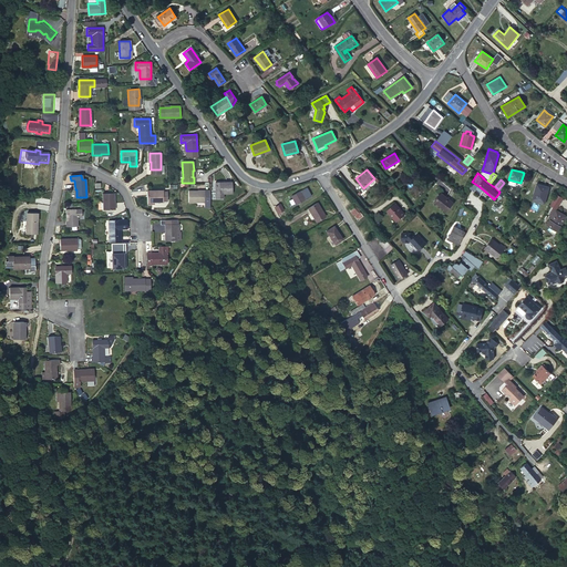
[(215,183),(215,197),(223,197),(223,194),(232,193),(232,182),(215,183)]
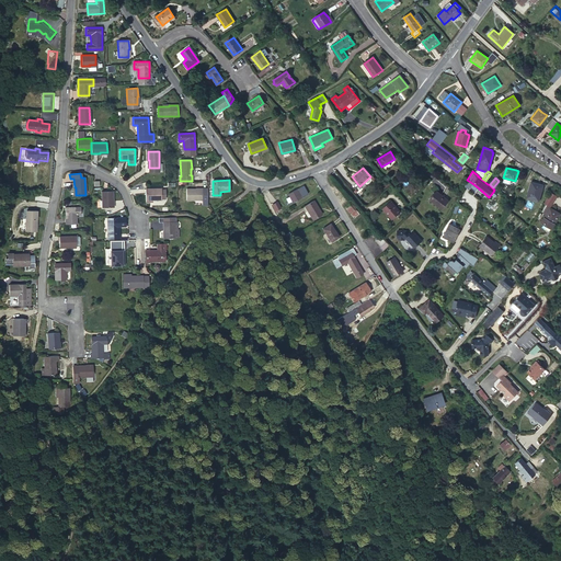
[(473,184),(467,180),(462,187),(468,192),(470,187),(473,184)]
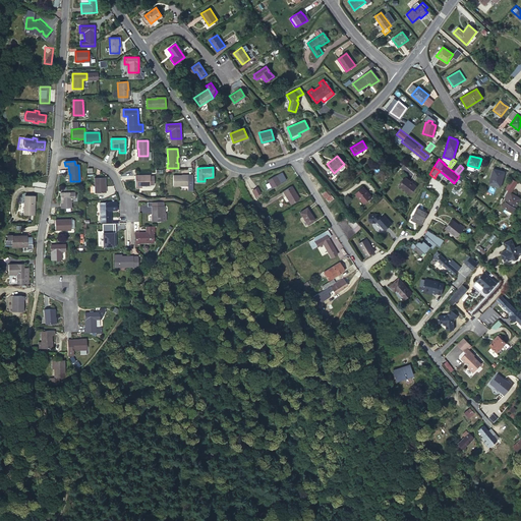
[(493,169),(490,178),(502,181),(505,172),(493,169)]
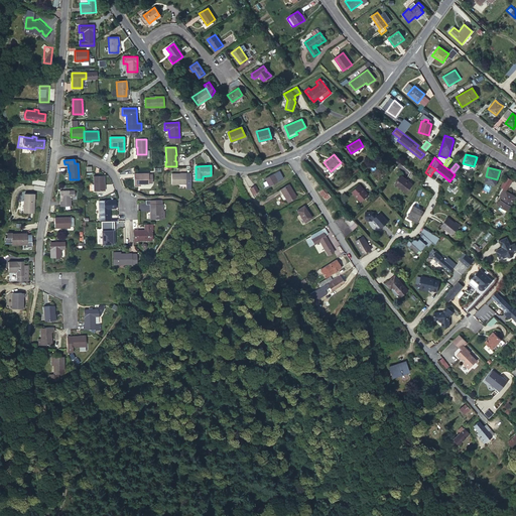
[(283,178),(279,171),(265,178),(268,185),(283,178)]
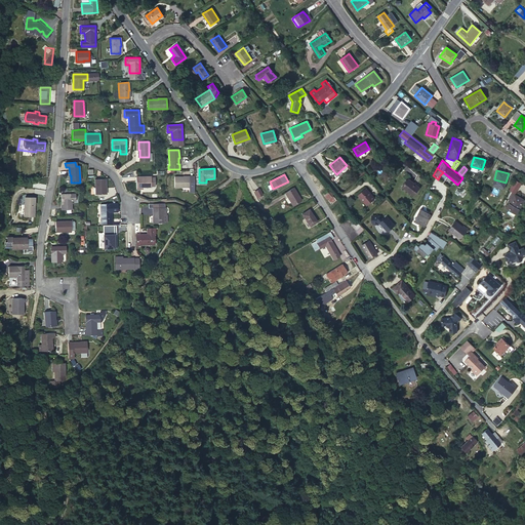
[(136,176),(136,187),(143,187),(151,187),(151,176),(136,176)]
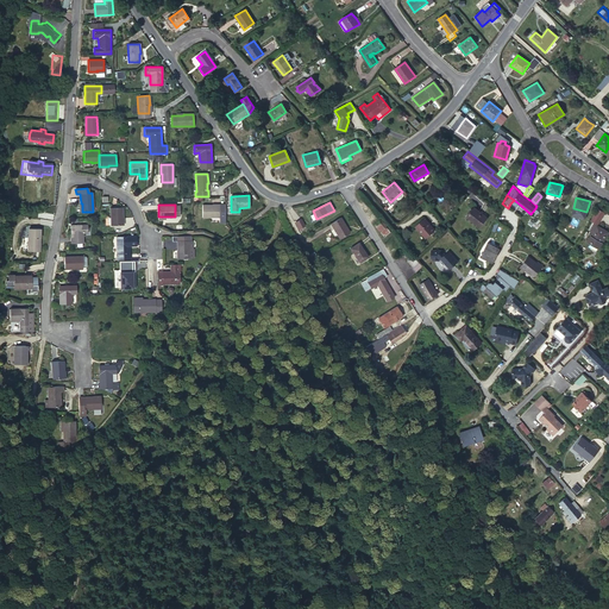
[(202,205),(202,217),(219,217),(218,206),(212,206),(212,205),(202,205)]
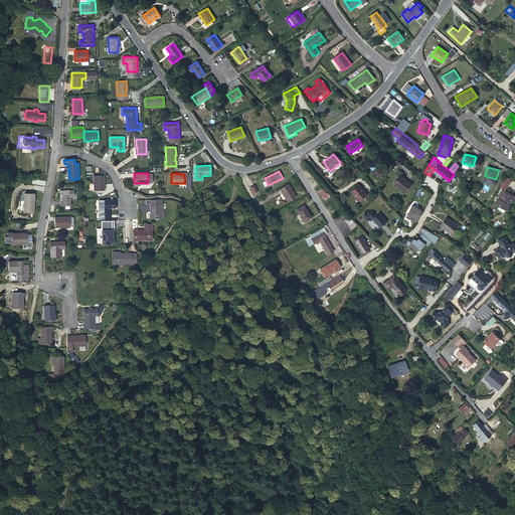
[(93,176),(94,190),(103,190),(103,183),(104,183),(103,175),(93,176)]
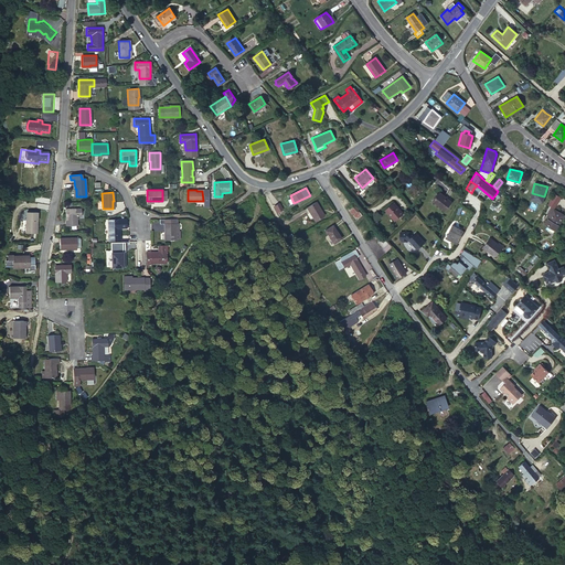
[(440,193),(433,202),(445,211),(451,202),(440,193)]
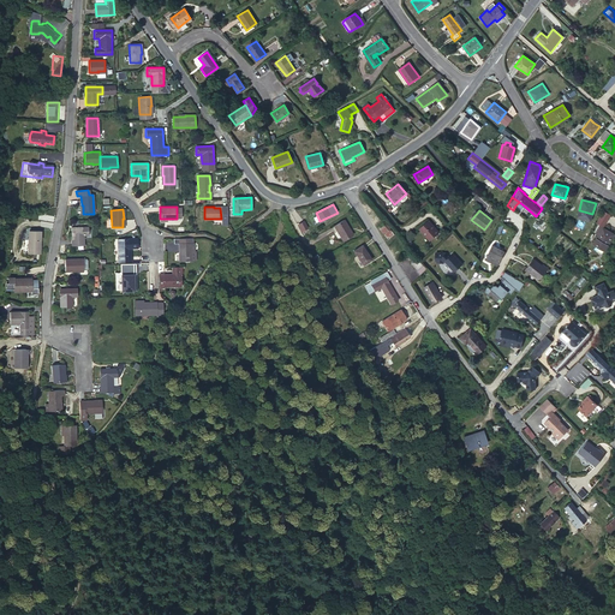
[(610,215),(603,210),(598,219),(605,224),(610,215)]
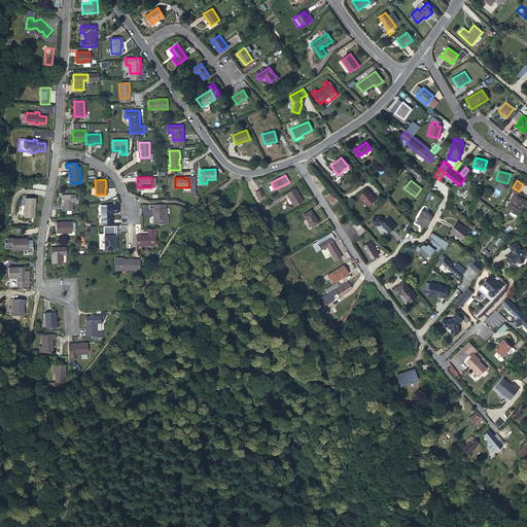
[(294,188),(286,194),(294,206),(303,202),(294,188)]
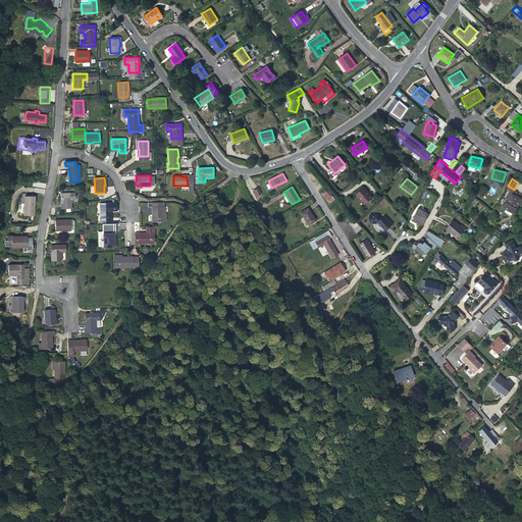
[(363,187),(355,194),(364,204),(373,198),(363,187)]
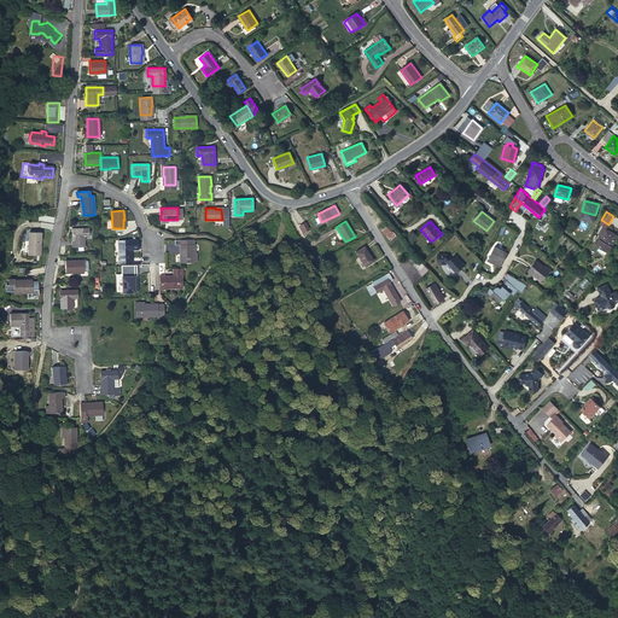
[(388,223),(382,228),(383,231),(390,240),(396,235),(392,231),(392,229),(388,223)]
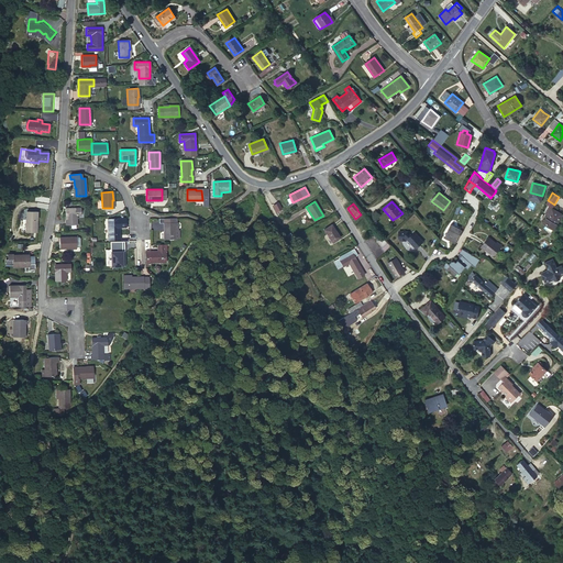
[(547,214),(542,222),(554,229),(562,214),(549,207),(544,213),(547,214)]
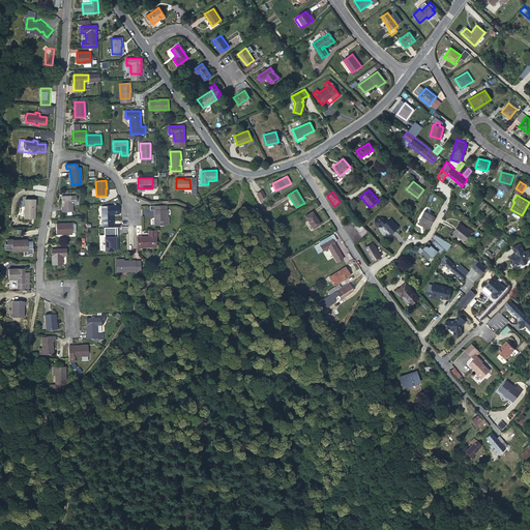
[(61,196),(61,211),(71,211),(71,203),(76,202),(76,196),(61,196)]
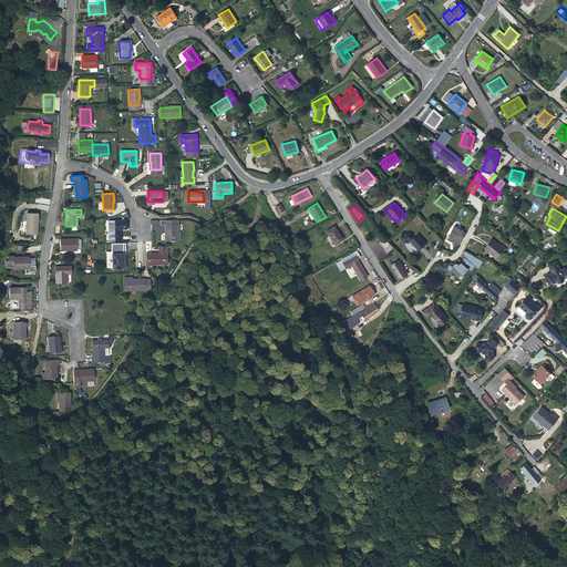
[(34,229),(34,234),(37,234),(37,213),(26,213),(26,222),(28,222),(28,229),(34,229)]
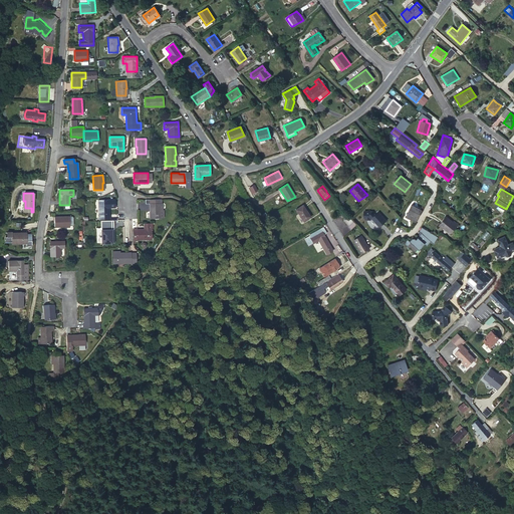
[(98,220),(108,219),(107,208),(108,208),(109,208),(114,208),(114,199),(97,200),(98,220)]
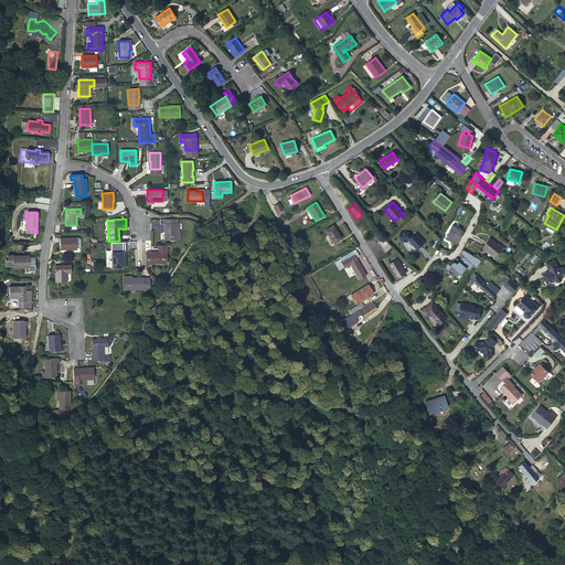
[(177,219),(163,220),(164,232),(166,232),(166,240),(176,240),(176,231),(176,223),(178,223),(177,219)]
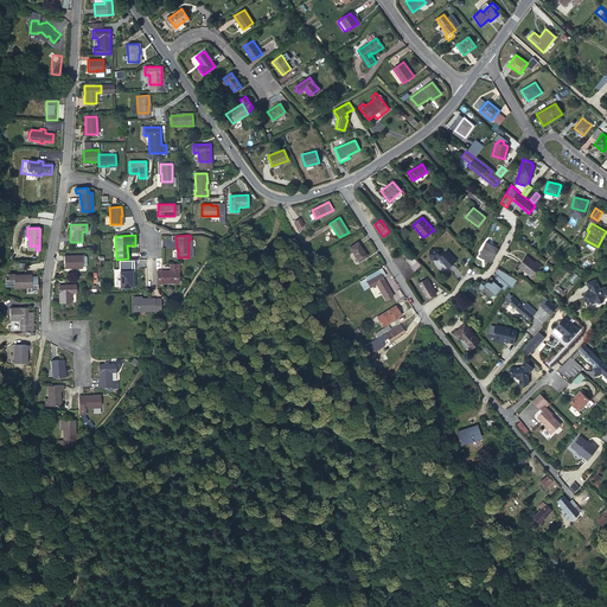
[(357,242),(349,248),(358,262),(366,256),(357,242)]
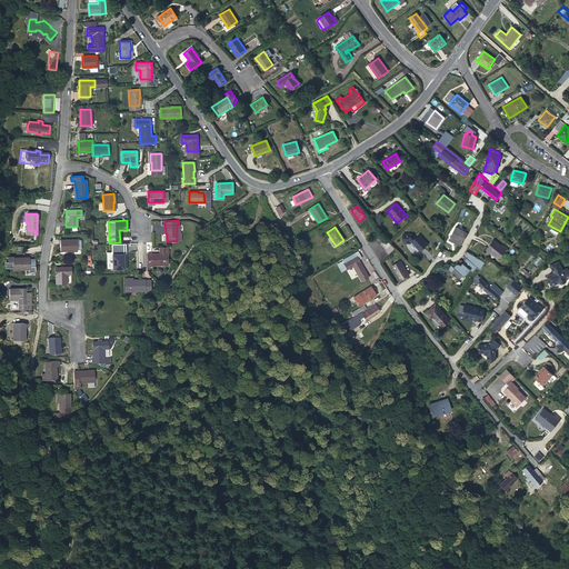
[(453,230),(448,240),(460,246),(466,236),(453,230)]
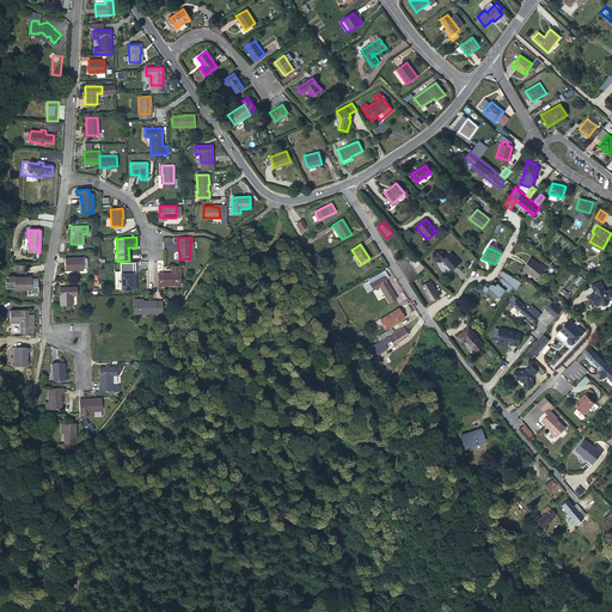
[(447,256),(442,259),(452,270),(460,263),(451,252),(447,256)]
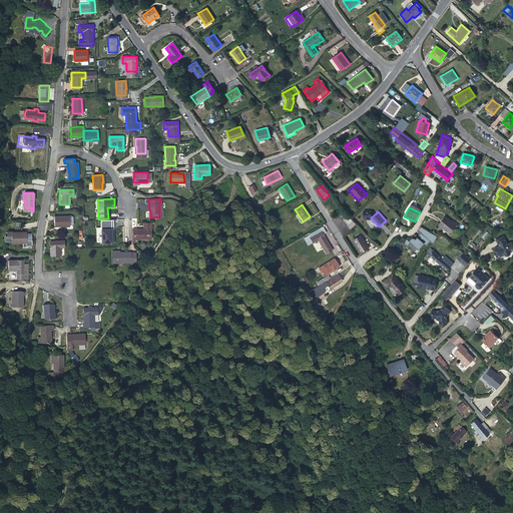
[(62,225),(69,225),(69,215),(54,216),(54,226),(62,226),(62,225)]
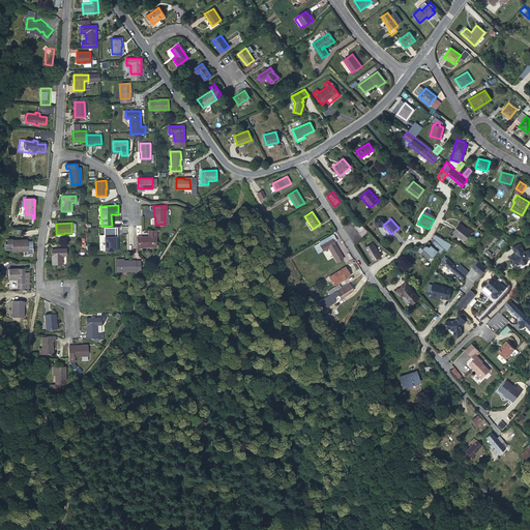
[(361,237),(367,231),(359,223),(354,227),(359,233),(359,234),(361,237)]
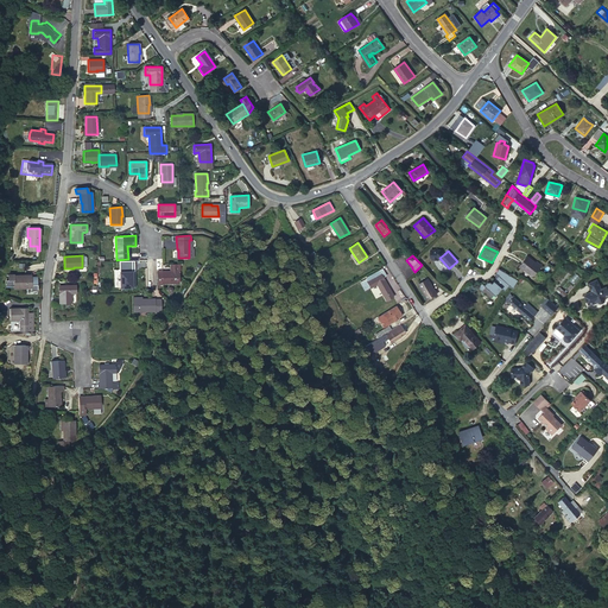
[(527,257),(519,265),(524,270),(525,268),(533,276),(542,265),(537,261),(536,264),(531,260),(532,260),(527,257)]
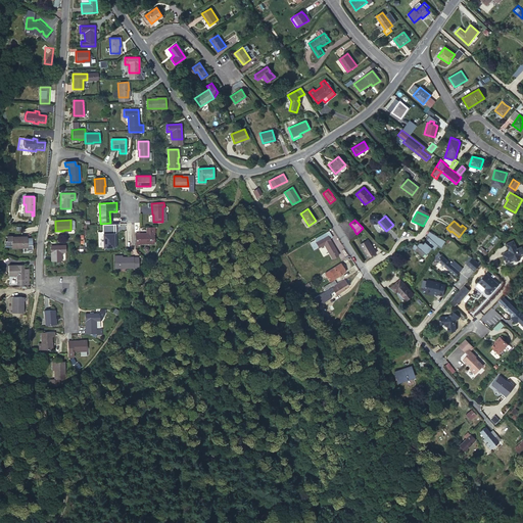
[(100,226),(100,232),(106,232),(106,246),(110,246),(110,247),(112,247),(112,246),(116,246),(115,239),(116,239),(116,226),(100,226)]
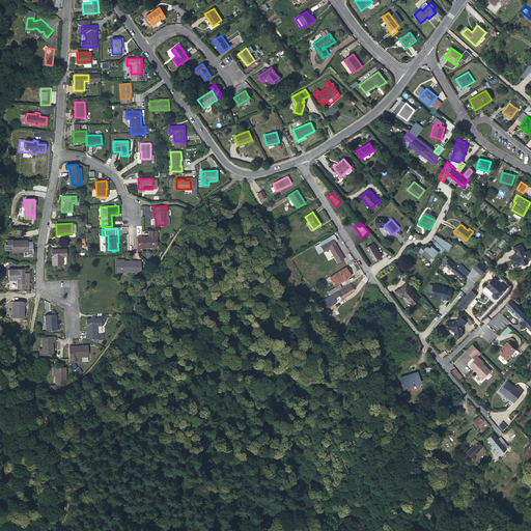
[(149,238),(141,238),(137,238),(137,249),(141,249),(141,248),(157,247),(156,238),(155,238),(154,230),(149,230),(149,238)]
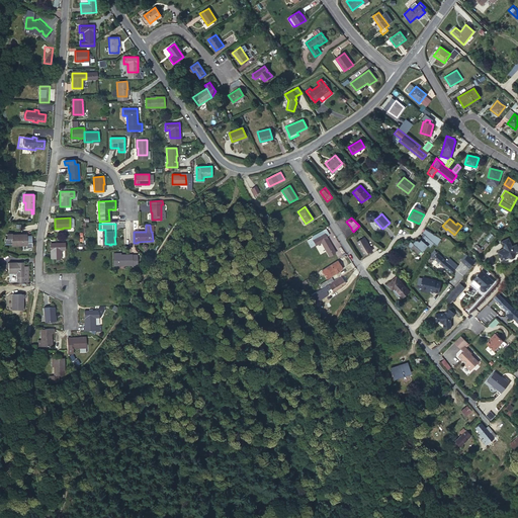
[(313,239),(312,240),(313,242),(311,243),(314,246),(321,242),(329,256),(335,253),(326,237),(329,235),(326,229),(312,237),(313,239)]
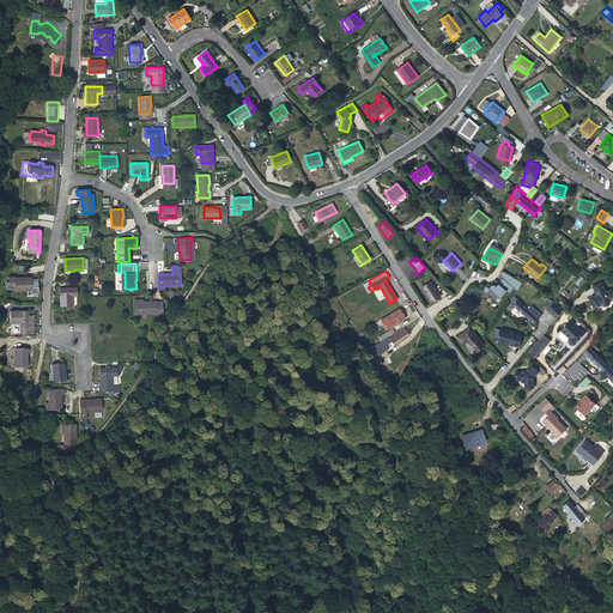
[(519,290),(522,283),(504,272),(501,277),(503,278),(497,287),(493,285),(487,296),(501,303),(511,286),(519,290)]
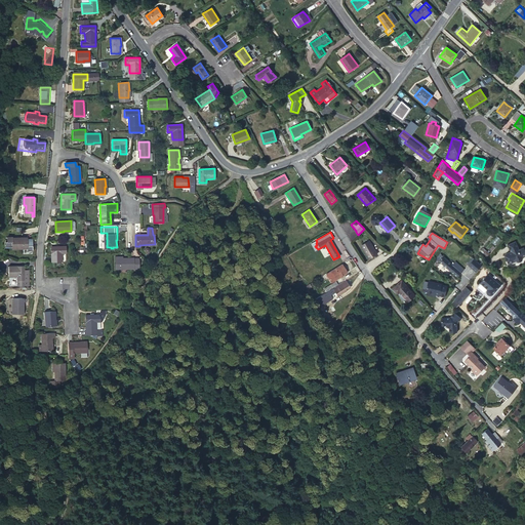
[(11,246),(11,247),(27,247),(27,250),(33,250),(32,245),(32,243),(27,243),(27,239),(27,238),(11,238),(11,237),(6,237),(6,241),(4,241),(4,246),(11,246)]
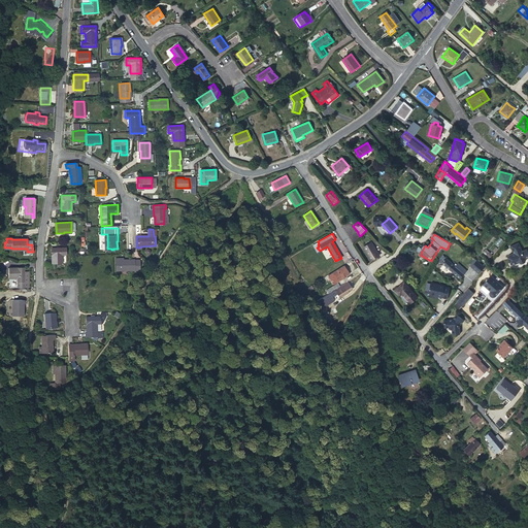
[(371,242),(363,248),(371,260),(380,256),(371,242)]
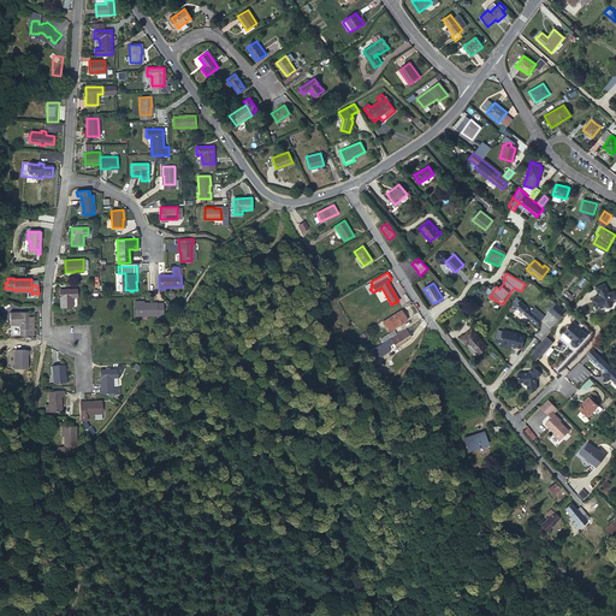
[(593,296),(593,297),(594,300),(591,301),(594,308),(597,307),(599,307),(604,306),(606,307),(610,304),(611,302),(610,301),(615,298),(612,290),(608,291),(603,283),(594,285),(598,294),(593,296)]
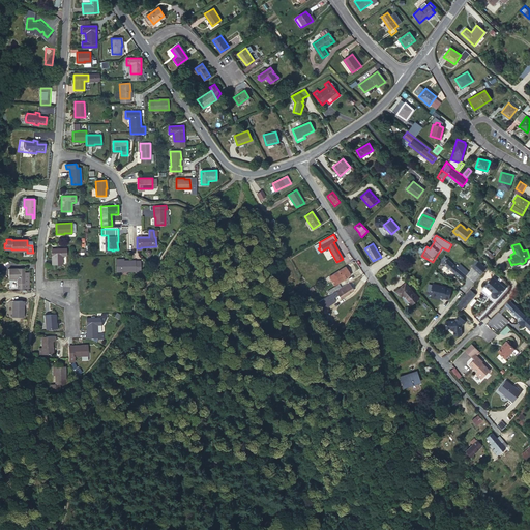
[(51,248),(52,265),(62,264),(62,256),(66,256),(65,248),(51,248)]
